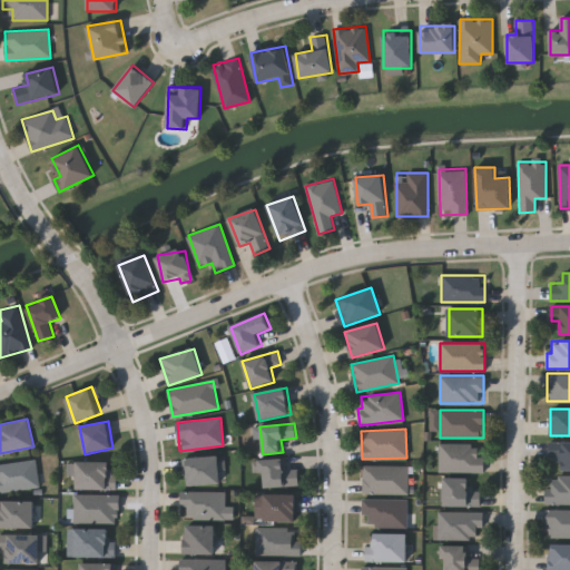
[(569,470),(561,470),(561,459),(549,459),(549,442),(569,442),(569,470)]
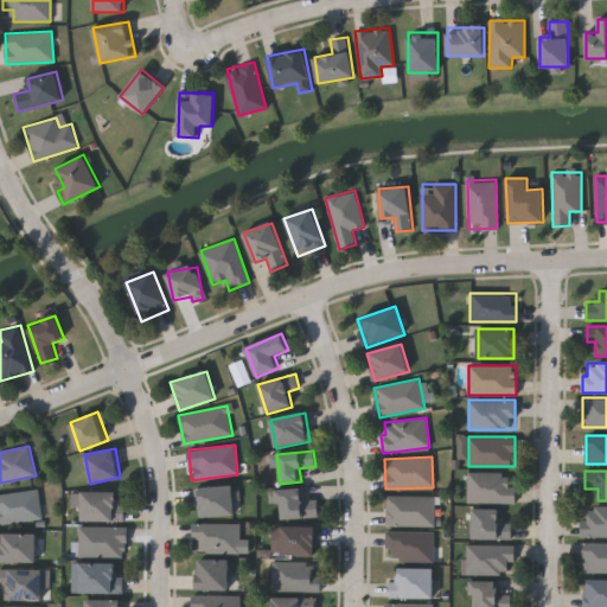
[(468,503),(468,473),(505,473),(505,484),(516,484),(516,503),(468,503)]
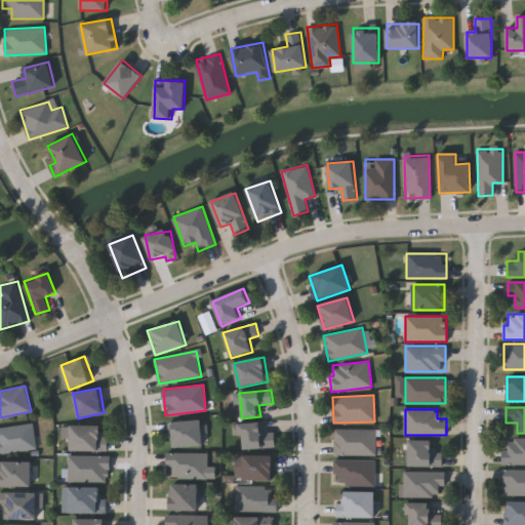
[(203,446),(170,447),(169,421),(202,420),(203,446)]
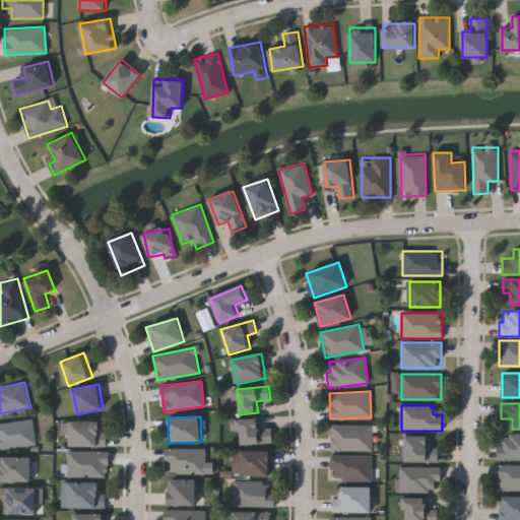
[(0,424),(33,419),(36,445),(0,449),(0,424)]
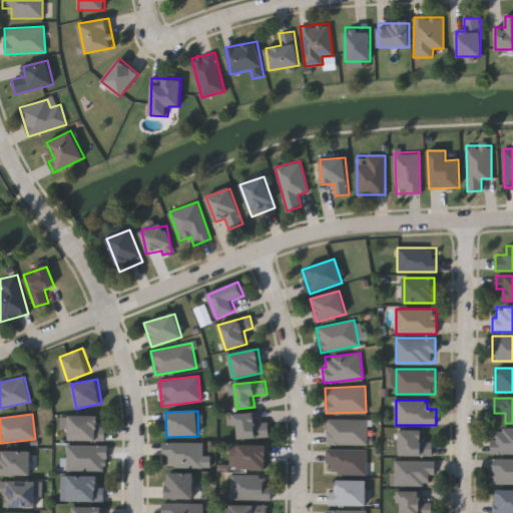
[(268,422),(269,438),(237,440),(236,424),(231,424),(231,415),(255,414),(257,423),(268,422)]
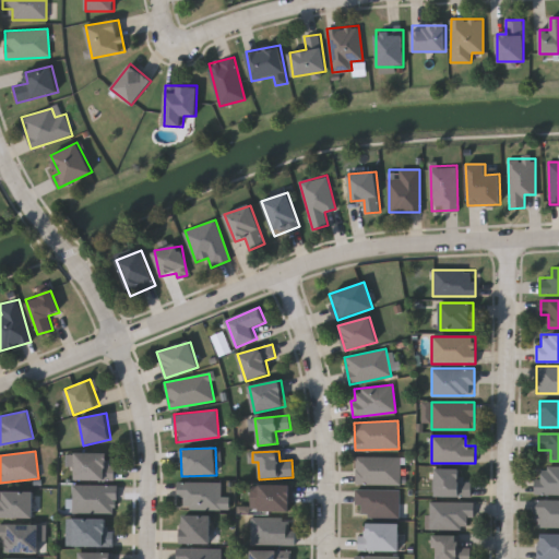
[(74,479),(74,452),(114,452),(114,479),(74,479)]
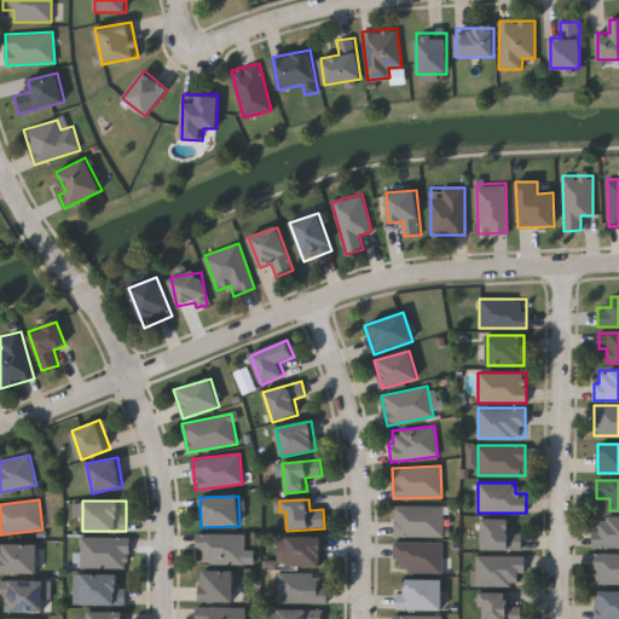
[(444,536),(394,536),(394,505),(444,505),(444,536)]
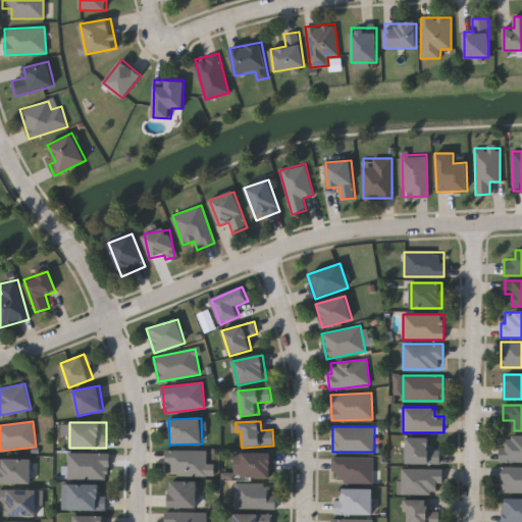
[(498,447),(505,447),(505,436),(521,436),(521,462),(498,462),(498,447)]
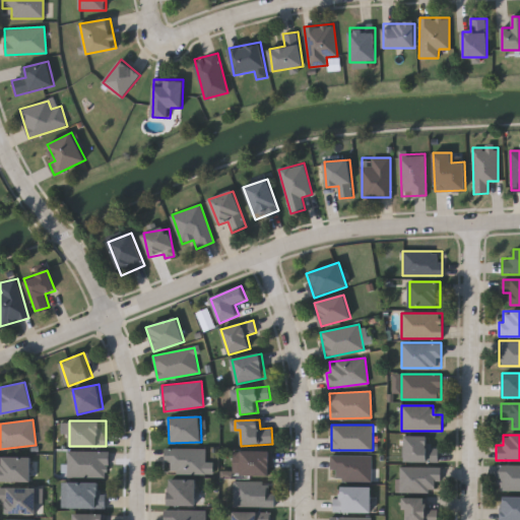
[(405,462),(405,437),(429,437),(429,448),(438,448),(438,462),(405,462)]
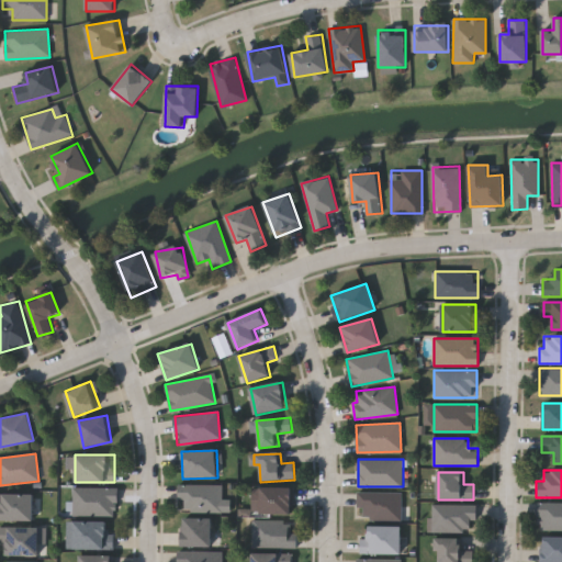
[(222,512),(179,512),(179,484),(222,484),(222,512)]
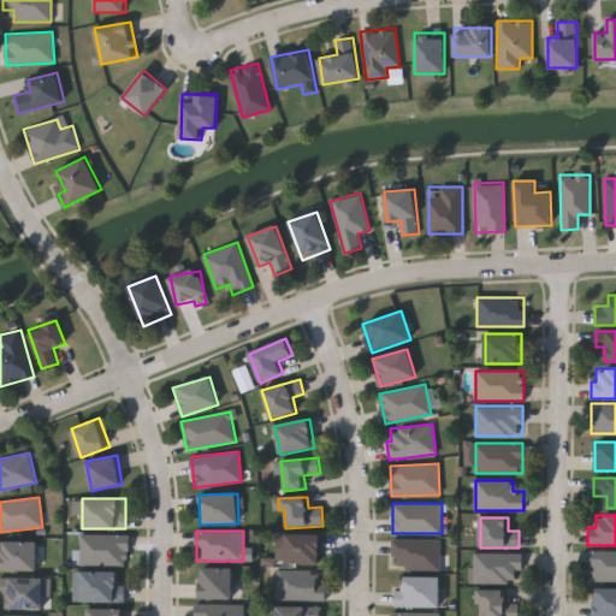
[(80,534),(128,534),(128,563),(80,563),(80,534)]
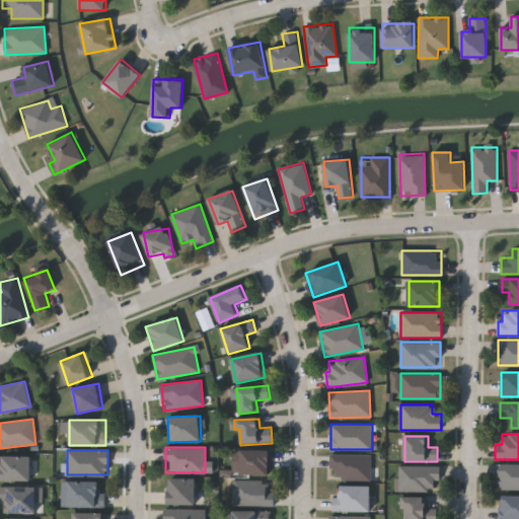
[(240,474),(240,450),(270,450),(270,474),(240,474)]
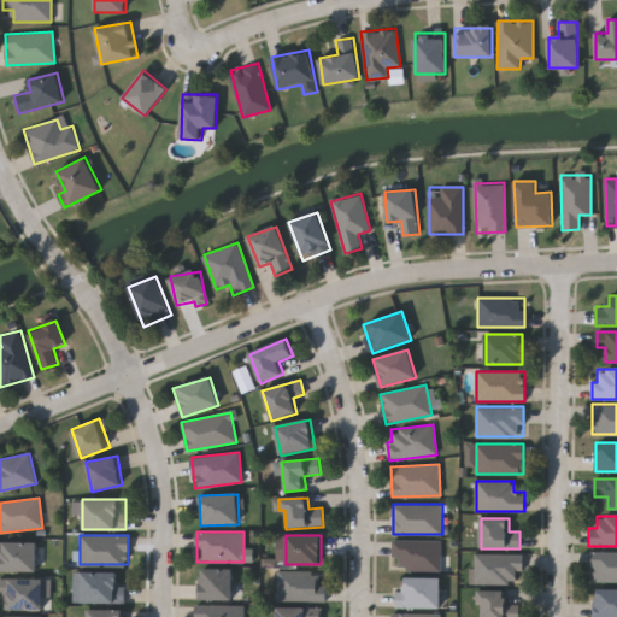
[(440,569),(393,569),(393,540),(440,540),(440,569)]
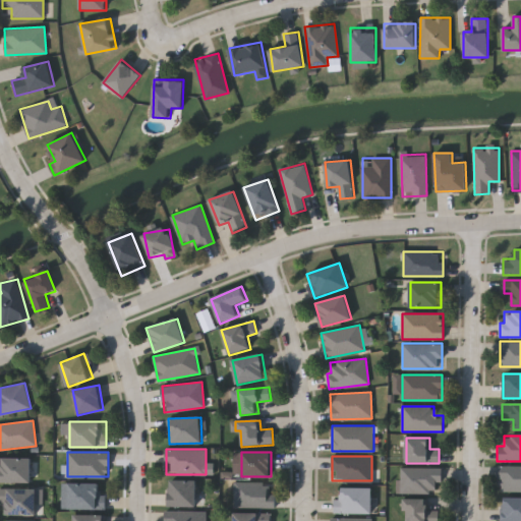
[(0,458),(31,458),(31,482),(0,482),(0,458)]
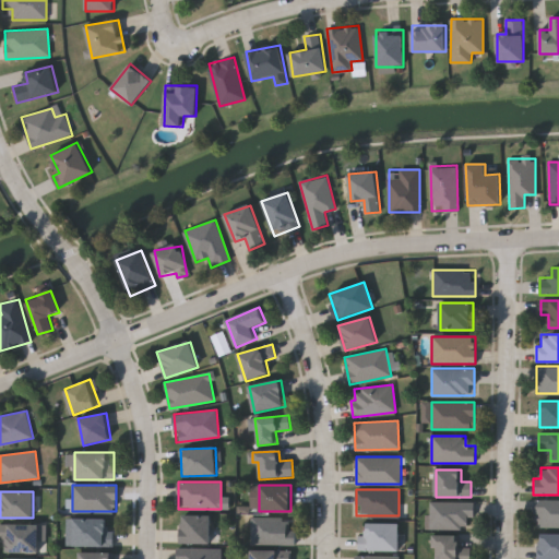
[(558,526),(535,526),(535,500),(558,500),(558,526)]
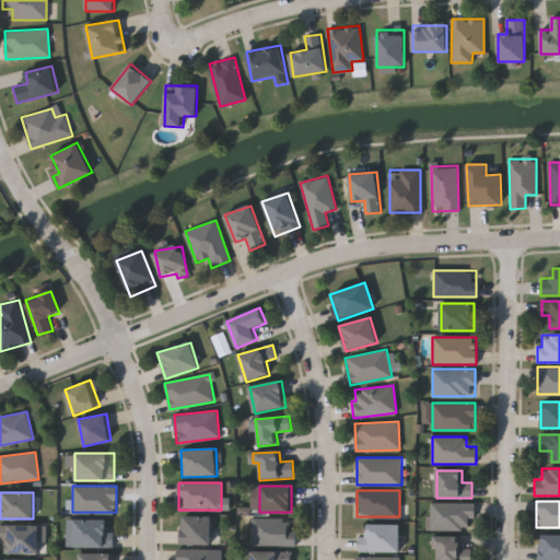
[(430,502),(474,502),(474,528),(430,528),(430,502)]
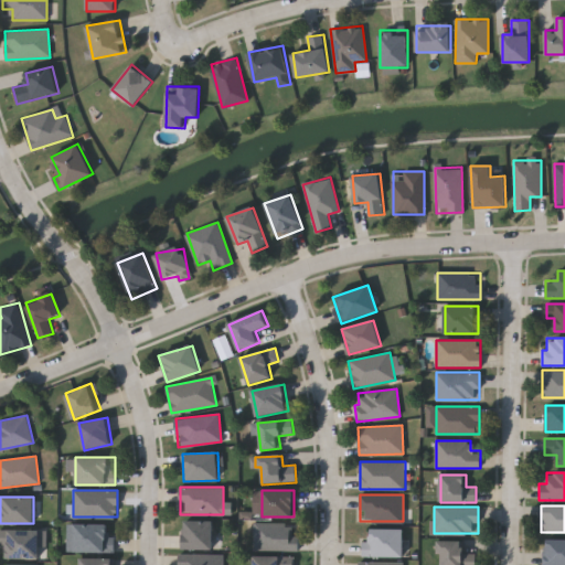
[(182,548),(182,521),(213,521),(213,548),(182,548)]
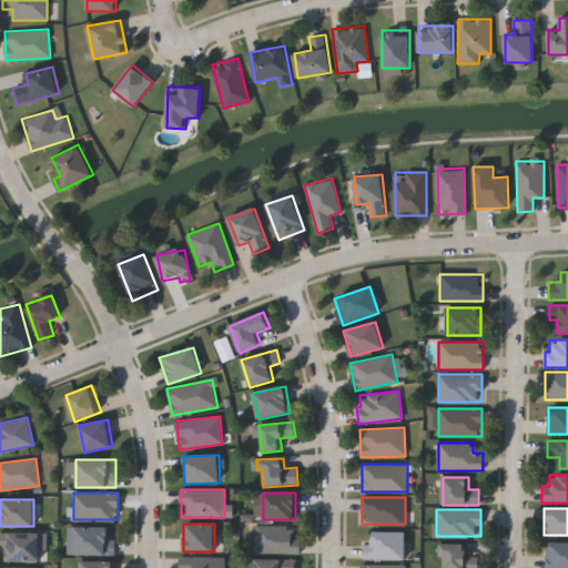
[(255,526),(297,526),(297,553),(255,553),(255,526)]
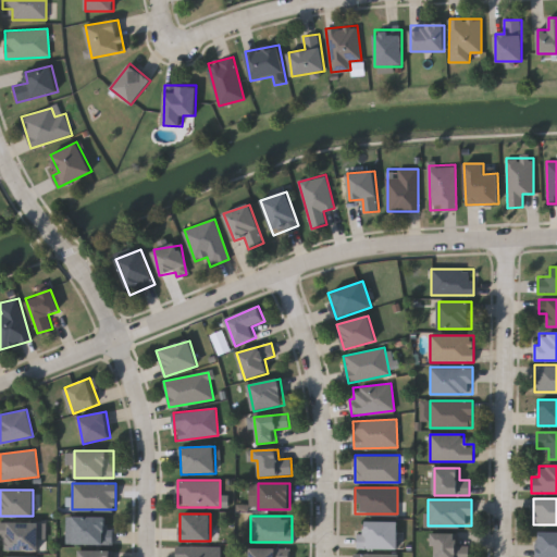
[(74,518),(111,518),(111,545),(74,545),(74,518)]
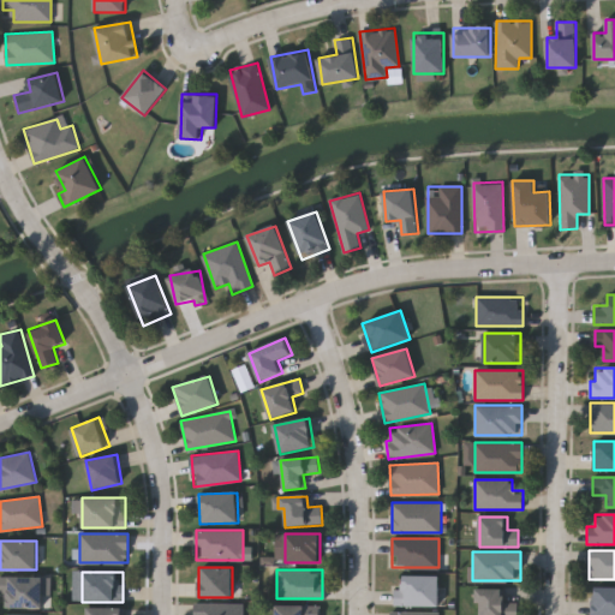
[(0,577),(42,577),(42,609),(6,609),(6,595),(0,595),(0,577)]
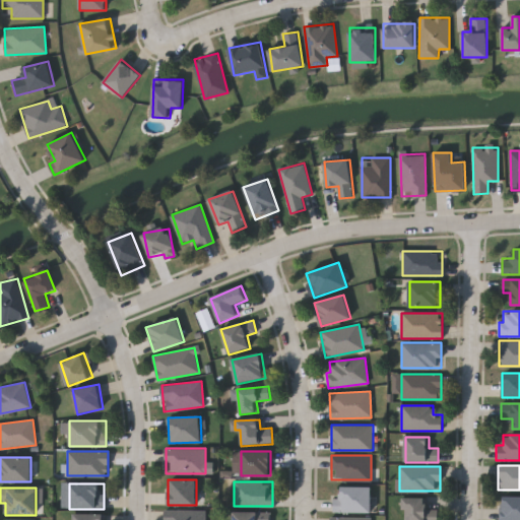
[(372,513),(335,513),(335,488),(372,488),(372,513)]
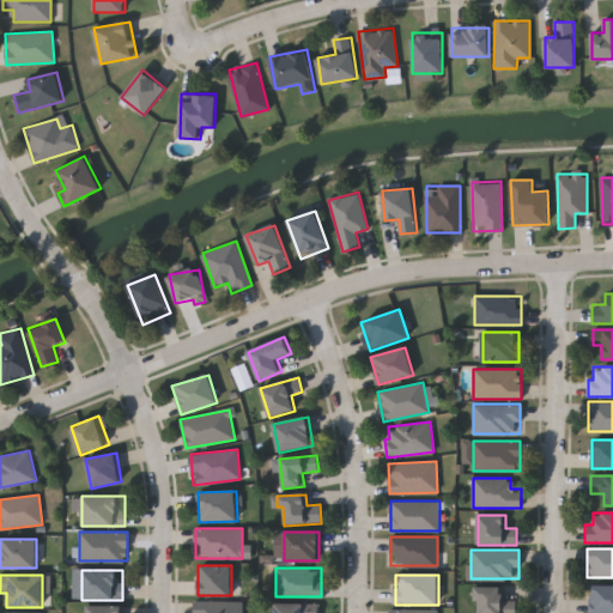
[(477,612),(477,587),(503,587),(503,600),(515,600),(515,612),(477,612)]
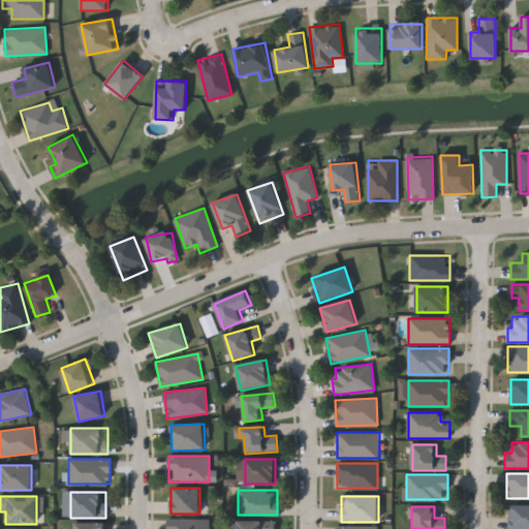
[(528,528),(510,528),(510,506),(528,506),(528,528)]
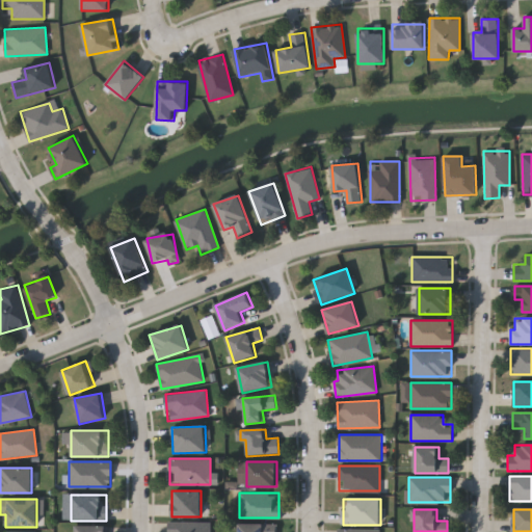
[(210,531),(168,531),(168,522),(210,522),(210,531)]
